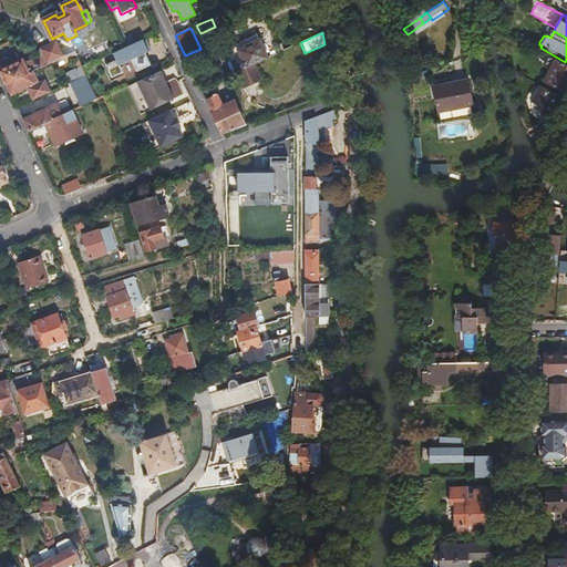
[(227,49),(237,73),(256,64),(267,59),(256,35),(227,49)]
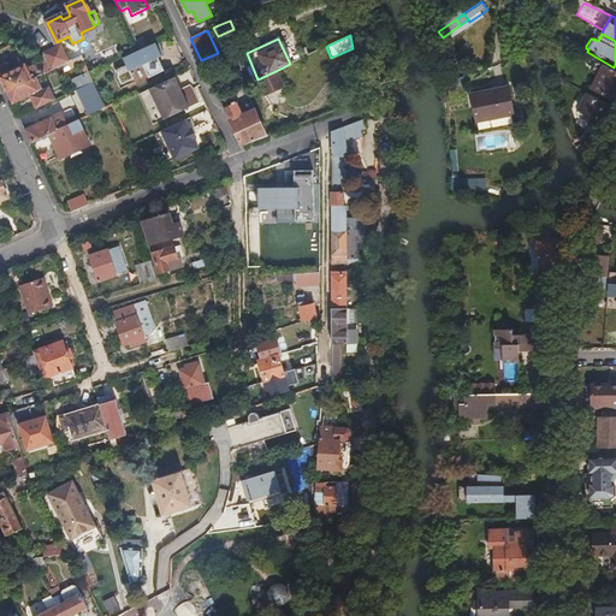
[(160,49),(157,42),(122,59),(125,65),(113,71),(120,86),(132,80),(129,71),(142,65),(148,78),(163,71),(157,59),(160,57),(158,51),(160,49)]
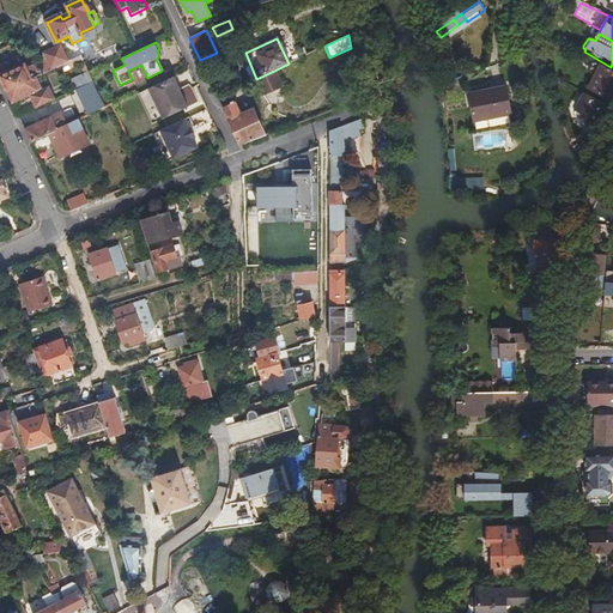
[(24,67),(31,80),(32,79),(67,64),(60,49),(42,58),(44,60),(42,61),(24,67)]
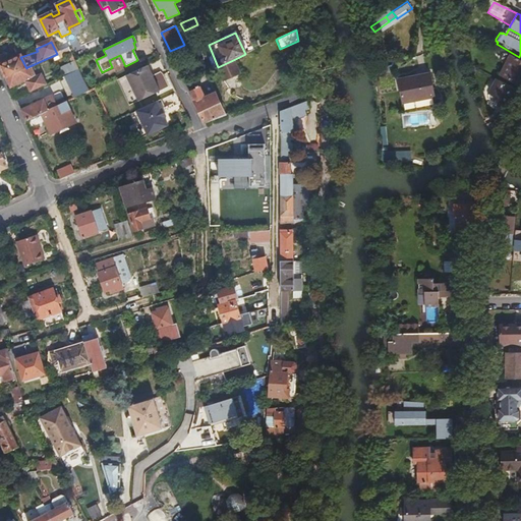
[(62,57),(70,54),(68,49),(60,53),(62,57)]
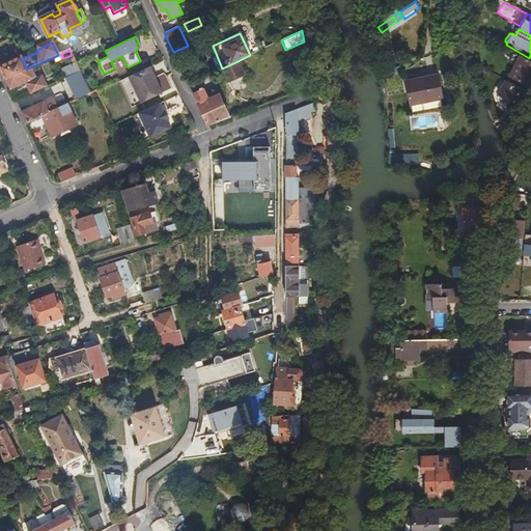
[(530,62),(515,54),(511,62),(518,65),(511,78),(530,88),(530,62)]
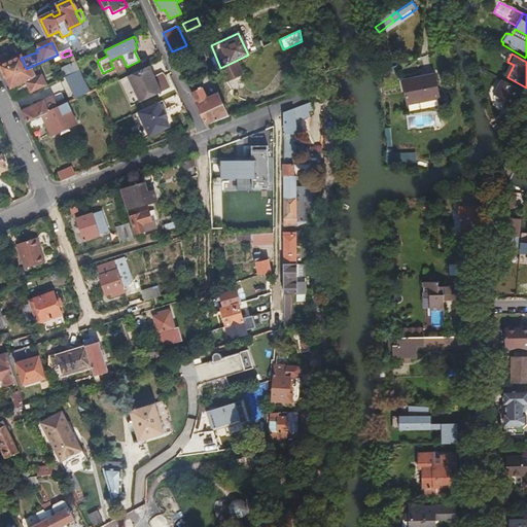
[(0,68),(5,78),(5,79),(26,69),(27,69),(21,58),(21,57),(7,63),(5,58),(1,57),(0,57),(0,68)]
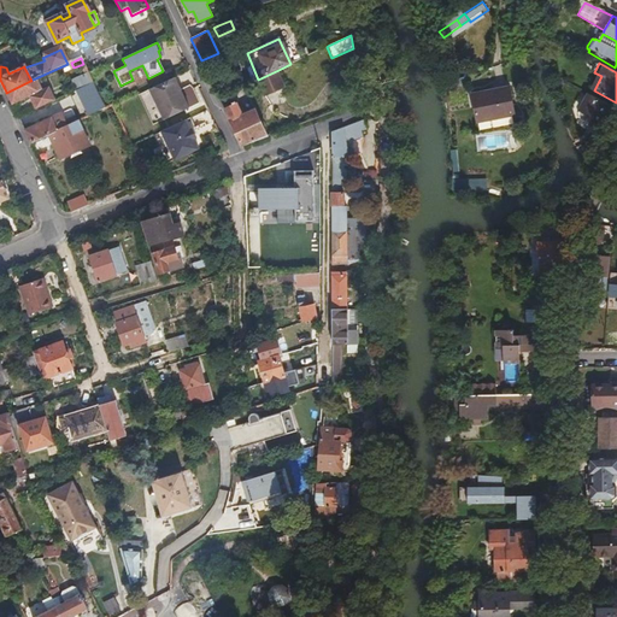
[(70,81),(75,92),(93,83),(92,82),(88,75),(82,77),(81,76),(70,81)]
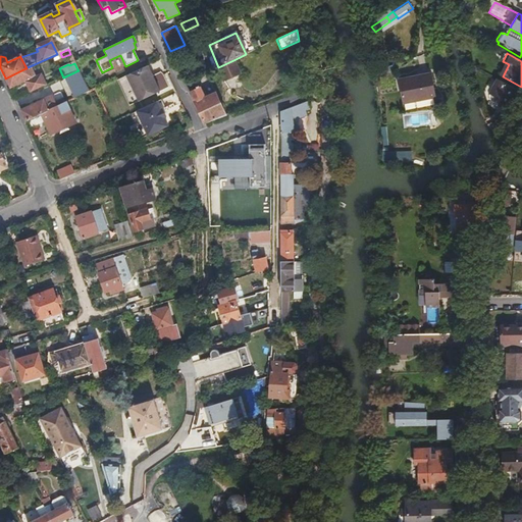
[(147,66),(125,76),(138,102),(159,92),(147,66)]
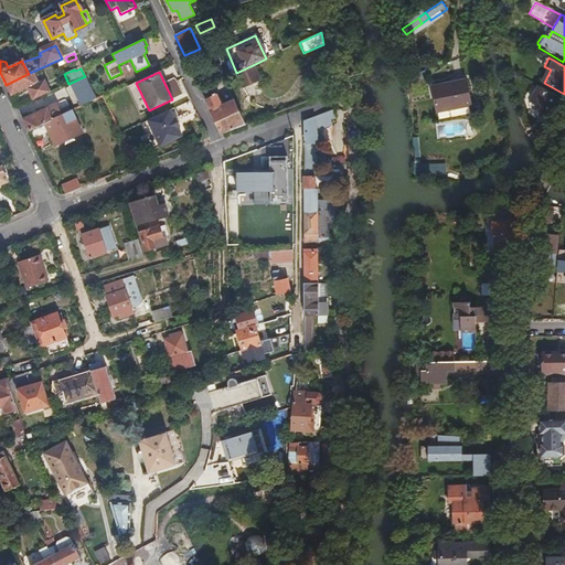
[(28,74),(6,85),(11,96),(28,88),(35,85),(30,73),(29,74),(28,74)]
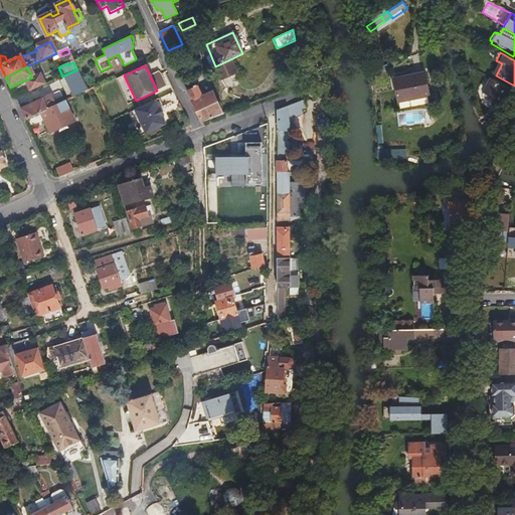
[(73,98),(88,92),(77,69),(62,76),(73,98)]
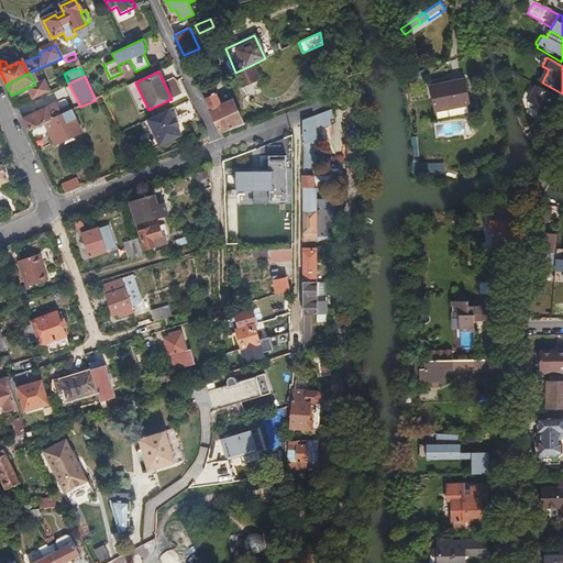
[(35,85),(28,88),(33,100),(50,92),(44,80),(35,85)]
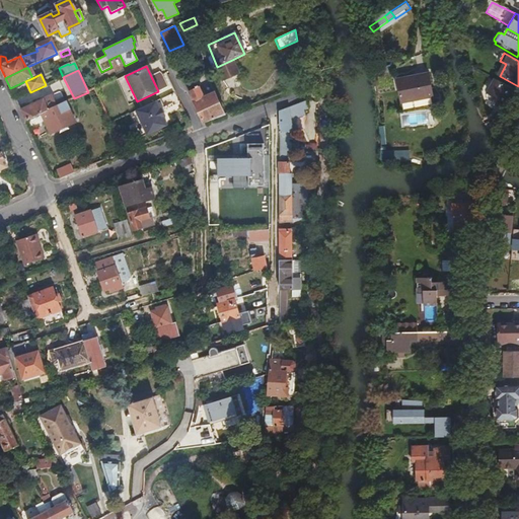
[(428,75),(397,81),(401,103),(433,97),(428,75)]
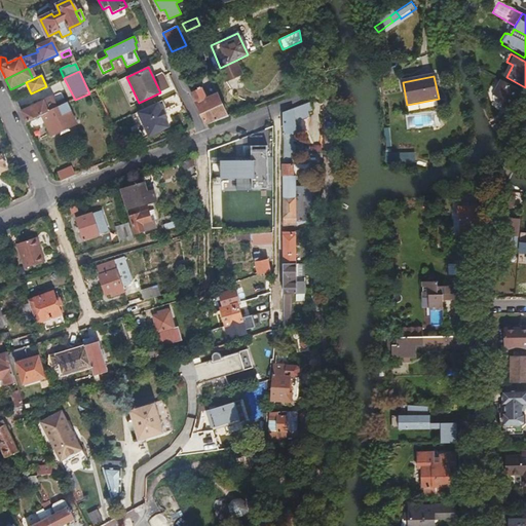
[(510,109),(519,90),(502,81),(498,89),(504,92),(501,99),(505,101),(502,106),(510,109)]
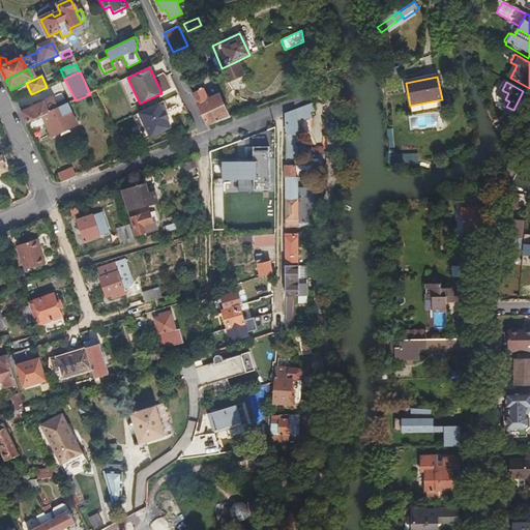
[(218,121),(230,117),(218,94),(208,99),(204,89),(196,92),(195,90),(192,92),(208,125),(218,121)]
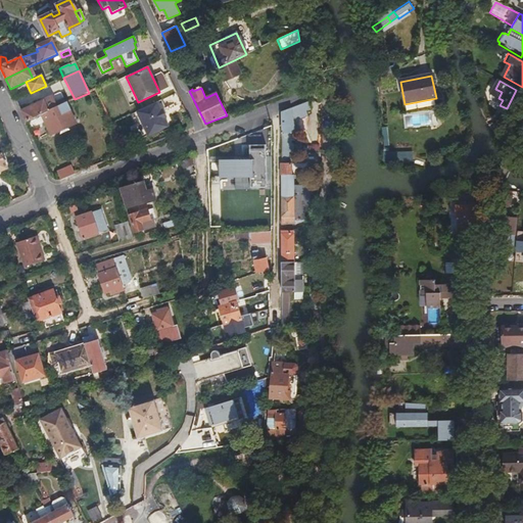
[(26,122),(35,117),(41,114),(57,107),(52,96),(20,111),(26,122)]
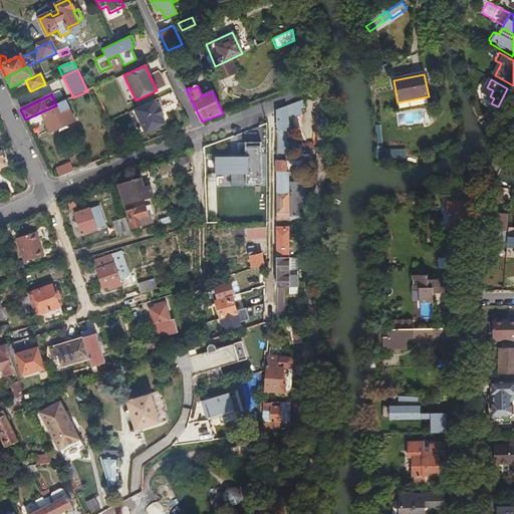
[(158,98),(154,100),(158,108),(160,107),(164,115),(162,116),(166,124),(170,122),(158,98)]
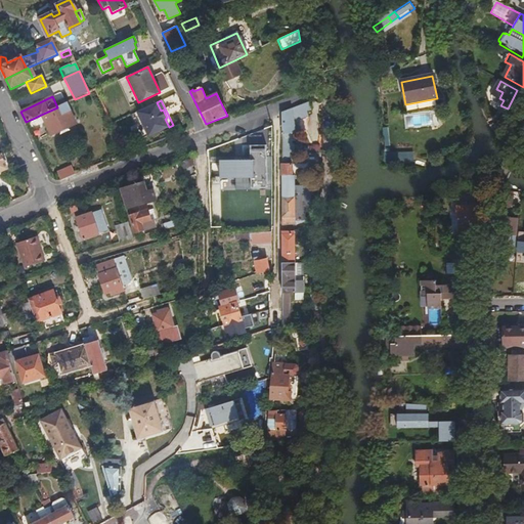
[(57,107),(41,115),(50,134),(51,135),(52,135),(54,135),(75,125),(76,124),(76,123),(68,106),(73,104),(71,101),(57,107)]
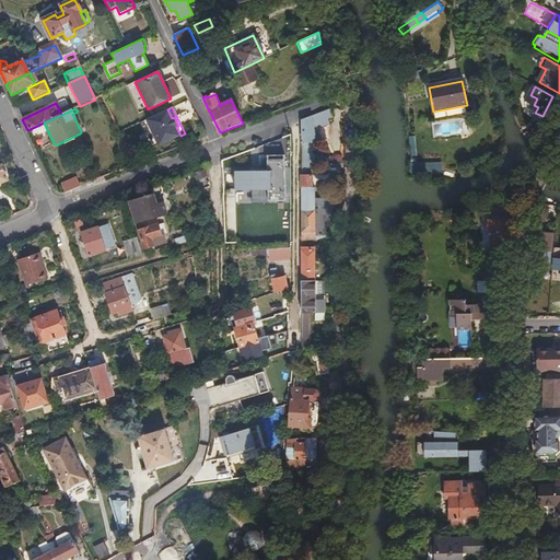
[(304,156),(308,155),(308,163),(314,163),(314,155),(313,155),(312,149),(317,148),(316,142),(321,141),(318,128),(329,124),(327,118),(333,117),(329,108),(301,119),(302,131),(303,151),(304,156)]
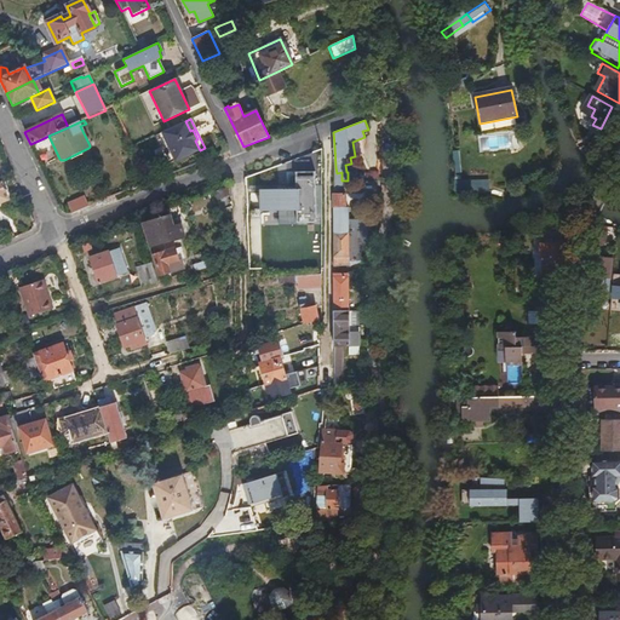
[(185,121),(161,132),(174,162),(200,150),(195,141),(197,139),(193,130),(190,131),(185,121)]
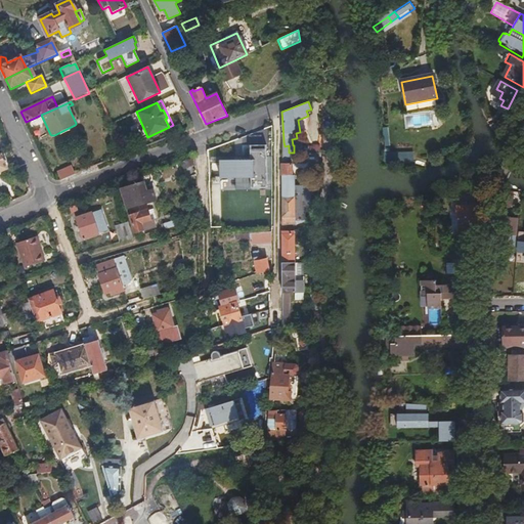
[(26,122),(32,135),(41,131),(35,118),(26,122)]
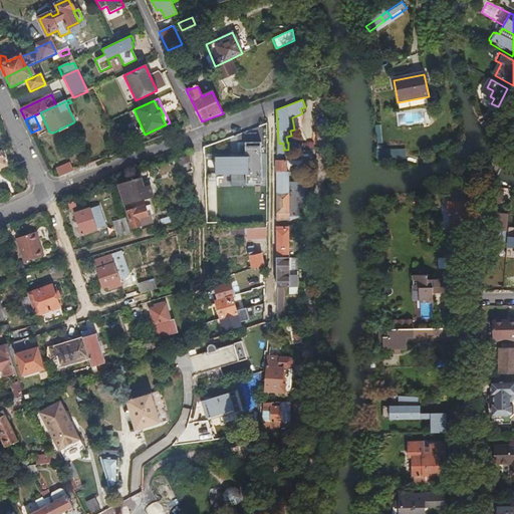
[(499,135),(506,119),(499,115),(492,131),(499,135)]
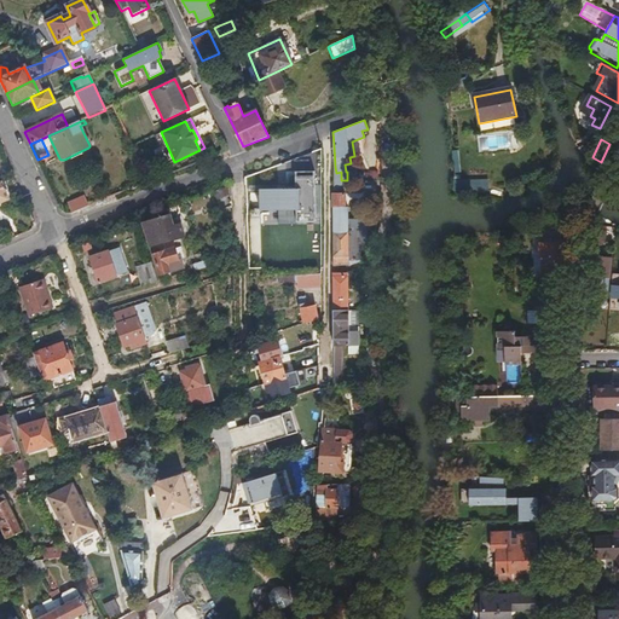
[(260,191),(260,210),(298,209),(298,221),(317,221),(316,172),(296,173),(298,190),(260,191)]
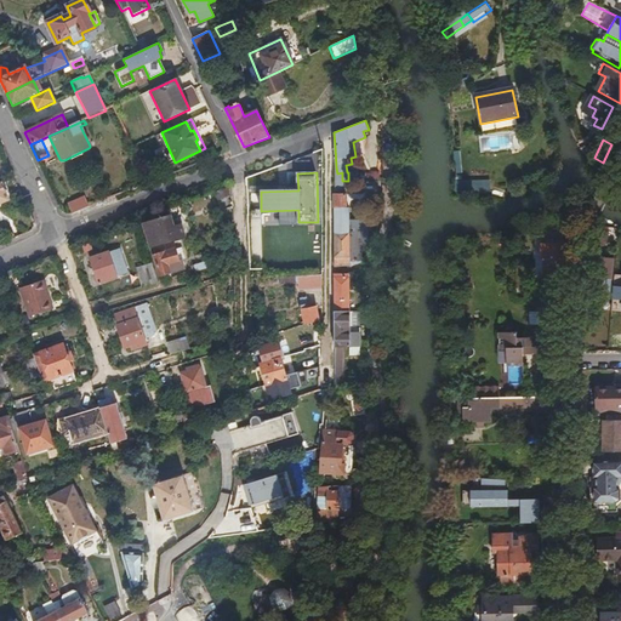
[(347,208),(347,194),(341,194),(341,181),(337,181),(335,181),(335,194),(335,266),(349,266),(353,263),(360,262),(362,249),(368,246),(369,221),(366,220),(366,218),(357,218),(357,221),(349,221),(349,208),(347,208)]
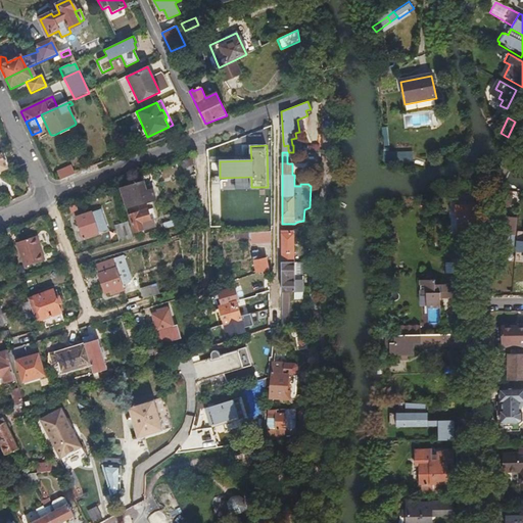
[(195,164),(195,155),(180,160),(183,170),(195,164)]
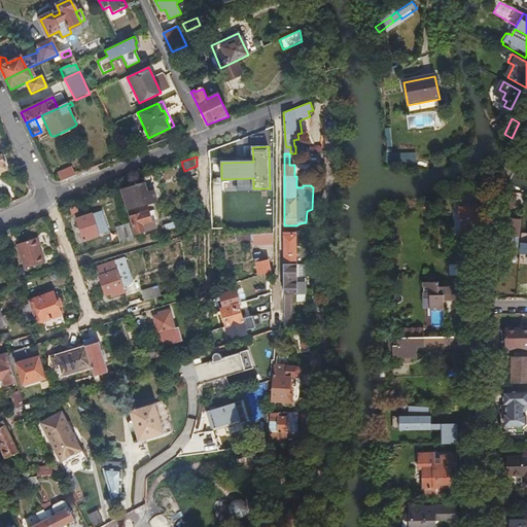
[(61,182),(75,177),(72,169),(58,174),(61,182)]
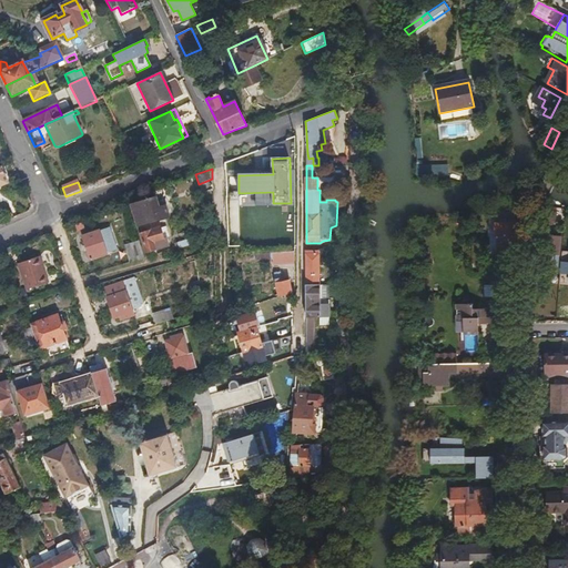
[(153,191),(130,199),(138,223),(146,220),(148,223),(168,216),(164,204),(158,206),(155,198),(153,191)]
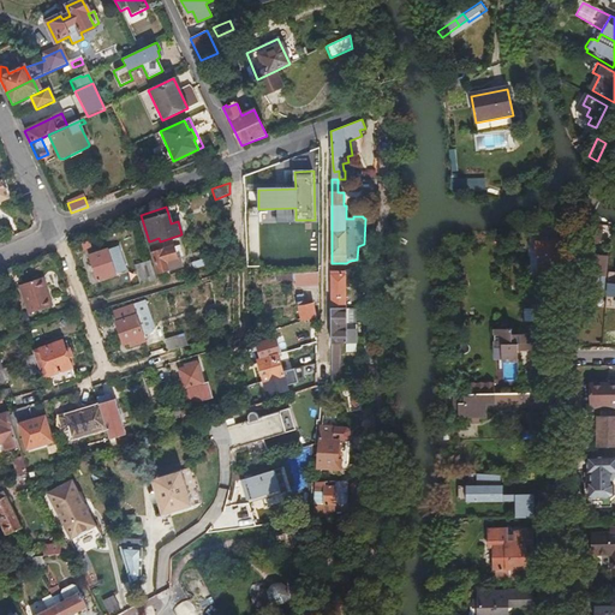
[(601,230),(591,228),(589,239),(598,240),(601,230)]
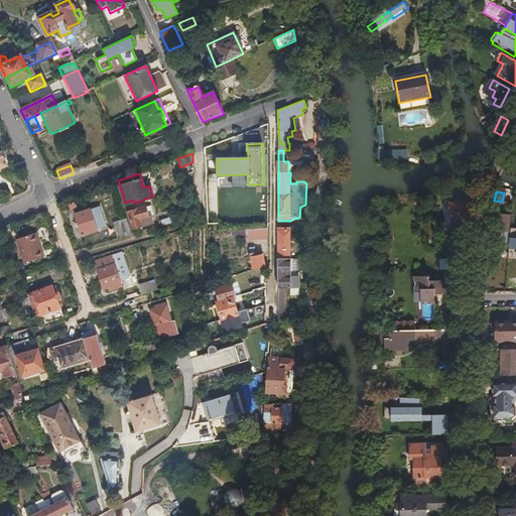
[(148,217),(144,202),(126,207),(133,229),(141,227),(153,223),(151,216),(148,217)]
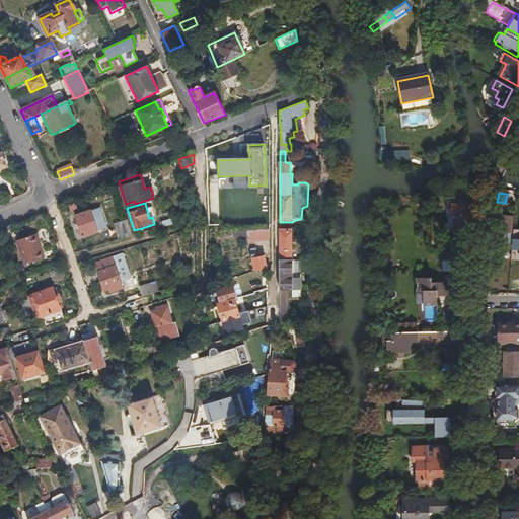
[(474,206),(454,207),(454,217),(474,217),(474,206)]
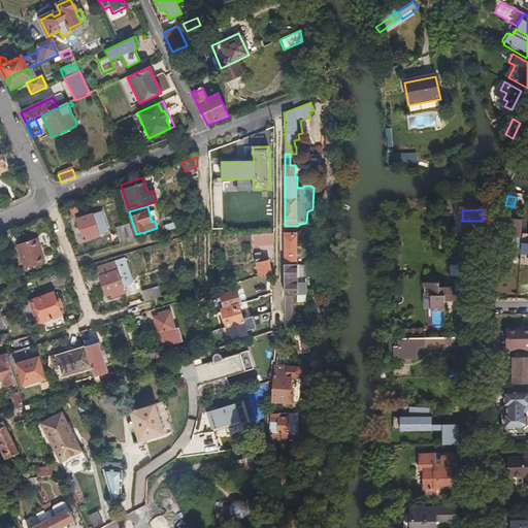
[(107,232),(100,211),(76,220),(83,240),(107,232)]
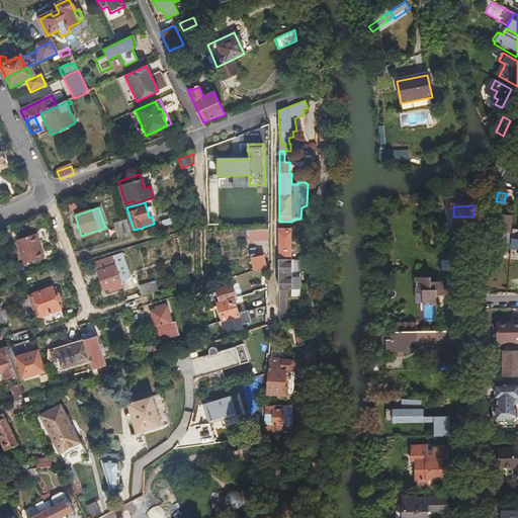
[(506,233),(503,233),(502,245),(510,246),(513,214),(500,213),(498,230),(504,231),(506,231),(506,233)]
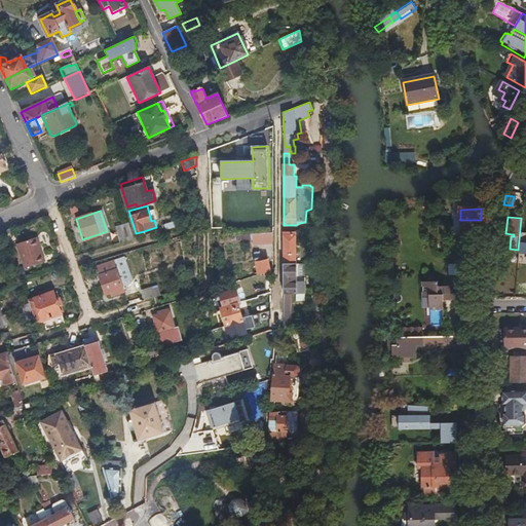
[(175,227),(172,219),(159,222),(162,231),(175,227)]
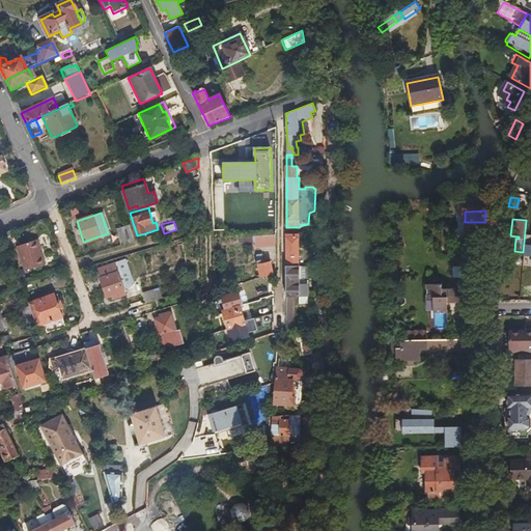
[(483,240),(485,223),(462,223),(462,241),(468,241),(468,240),(483,240)]
